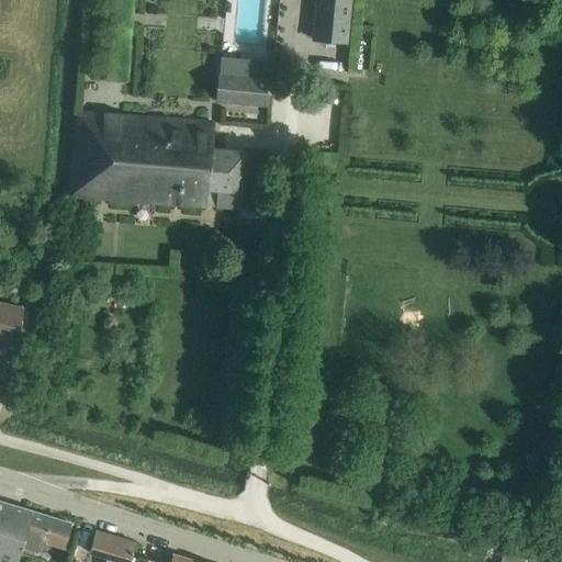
[(314,0),(312,40),(347,43),(350,0),(314,0)]
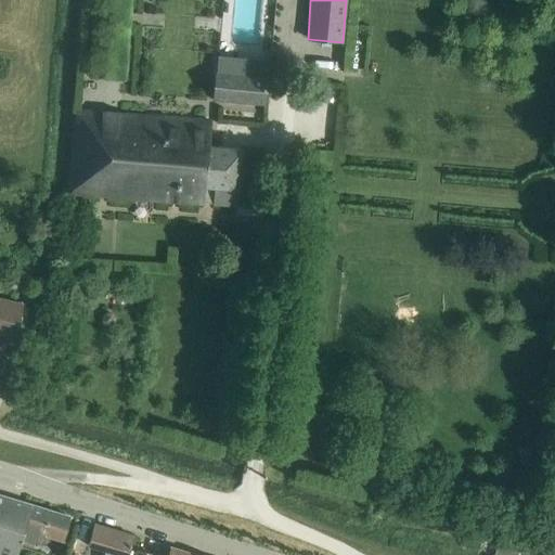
[(211,101),(266,106),(268,78),(266,78),(216,74),(214,74),(211,101)]
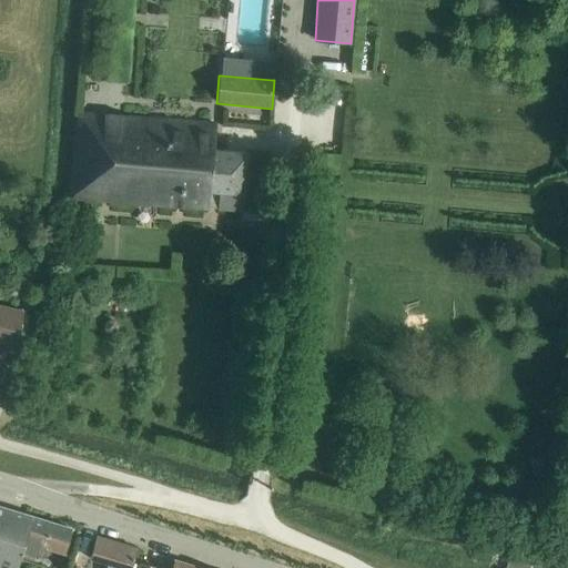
[(68,201),(82,202),(102,203),(174,209),(209,211),(209,205),(217,206),(217,211),(242,213),(243,196),(245,196),(249,150),(213,148),(214,123),(75,113),(68,201)]
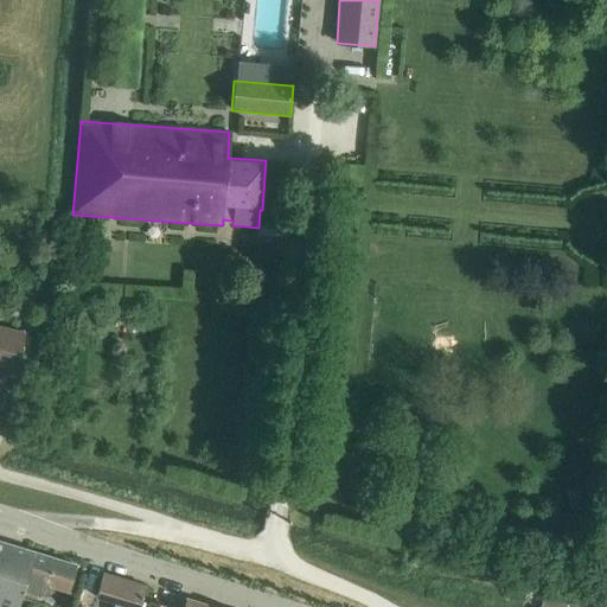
[(91,318),(91,331),(100,331),(101,318),(91,318)]
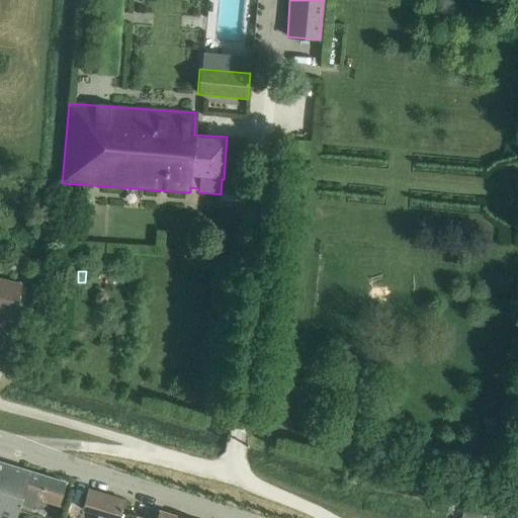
[(20,283),(0,278),(0,329),(10,332),(20,283)]
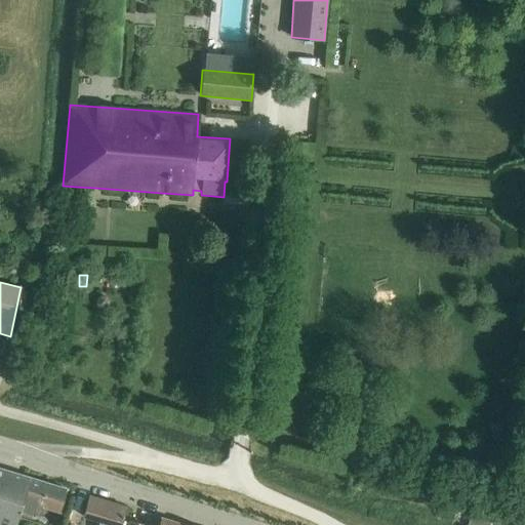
[(96,299),(96,305),(99,309),(105,310),(109,306),(109,300),(106,296),(101,296),(96,299)]
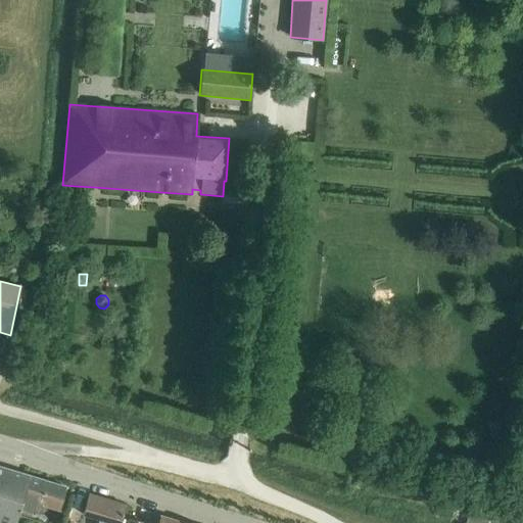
[(66,487),(0,467),(0,522),(14,522),(19,508),(39,514),(41,506),(58,512),(66,487)]
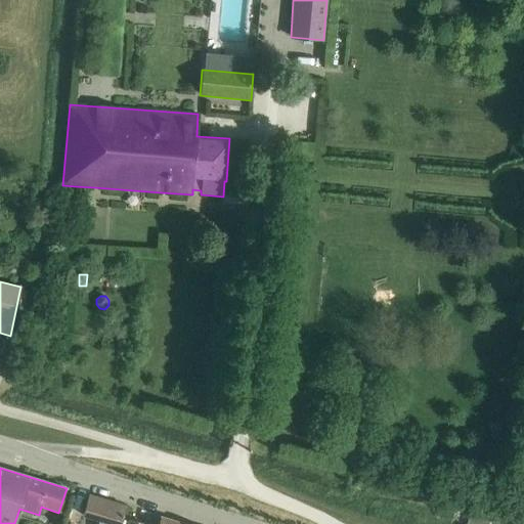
[(119,523),(124,506),(87,496),(82,517),(98,522),(97,523),(119,523)]
